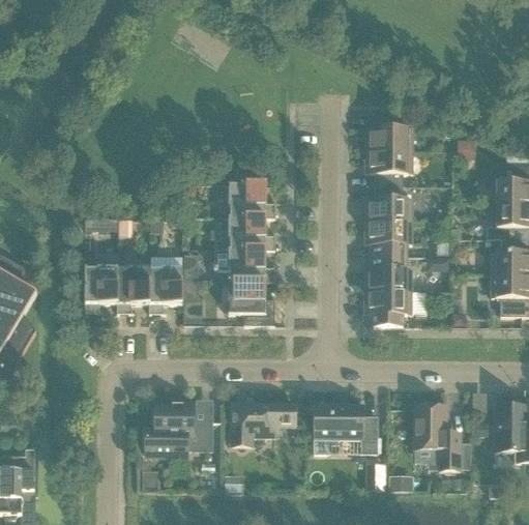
[(392,99),(381,99),(381,111),(392,111),(392,99)]
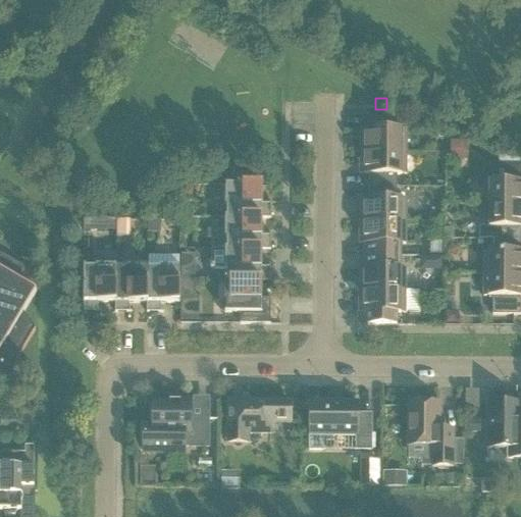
[(359,148),(406,149),(406,126),(397,126),(397,114),(369,113),(368,125),(364,125),(364,137),(360,137),(359,148)]
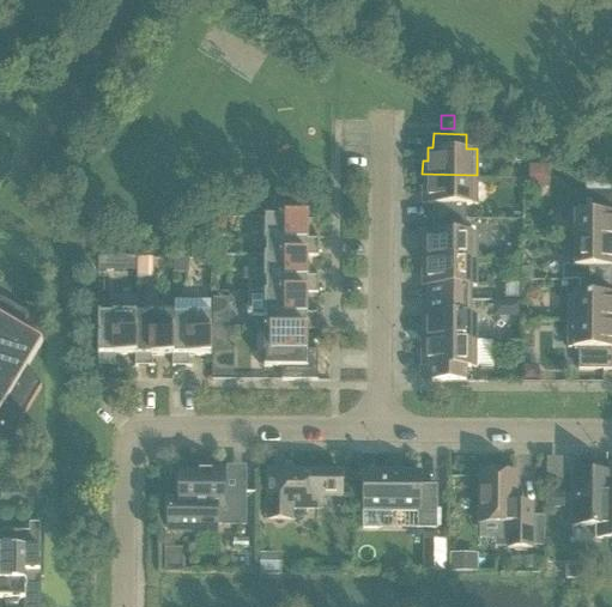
[(546,162),(527,162),(527,186),(546,186),(546,162)]
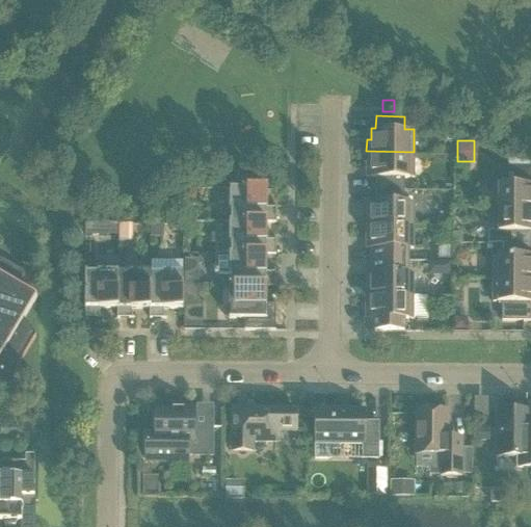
[(414,175),(414,152),(366,151),(366,162),(371,162),(371,174),(375,174),(375,186),(404,187),(404,175),(414,175)]
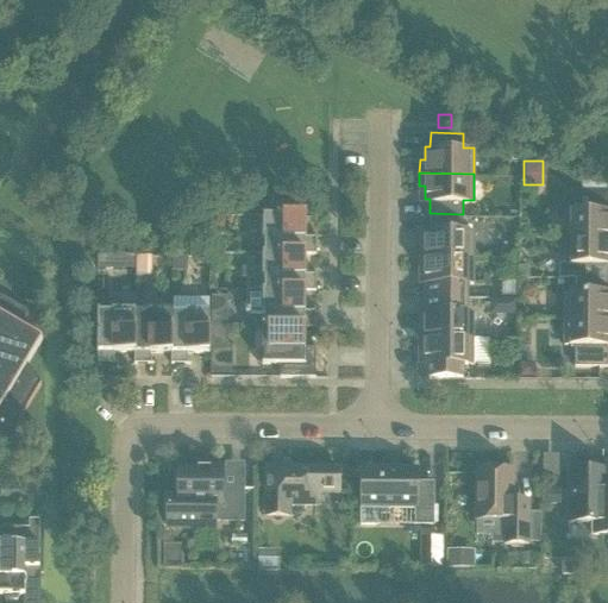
[(607,234),(607,187),(575,187),(575,208),(565,208),(564,234),(607,234)]
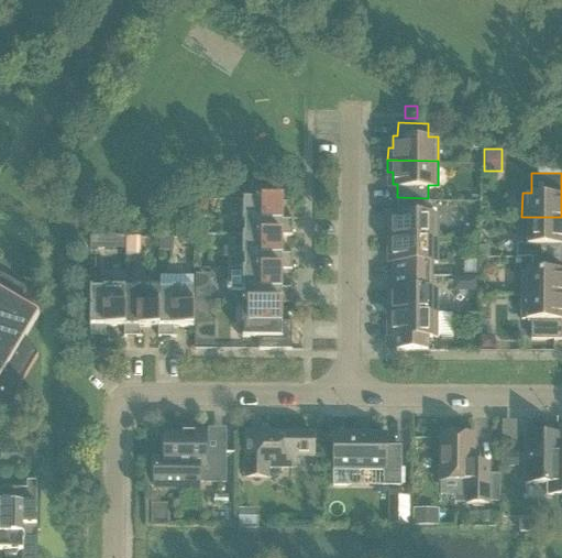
[(204,209),(204,196),(204,194),(194,193),(194,208),(204,209)]
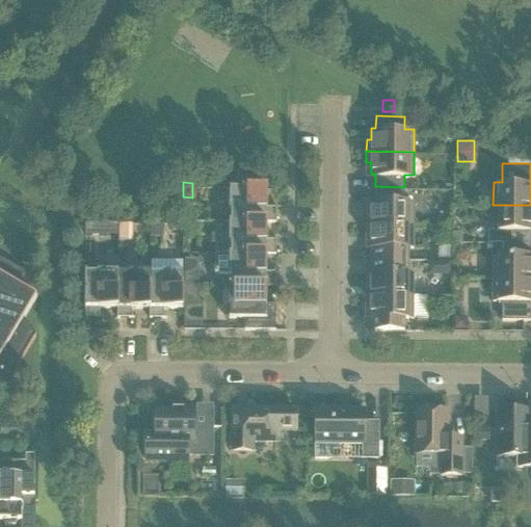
[(267,187),(267,185),(230,185),(230,218),(266,218),(266,219),(275,219),(275,205),(266,205),(266,187),(267,187)]
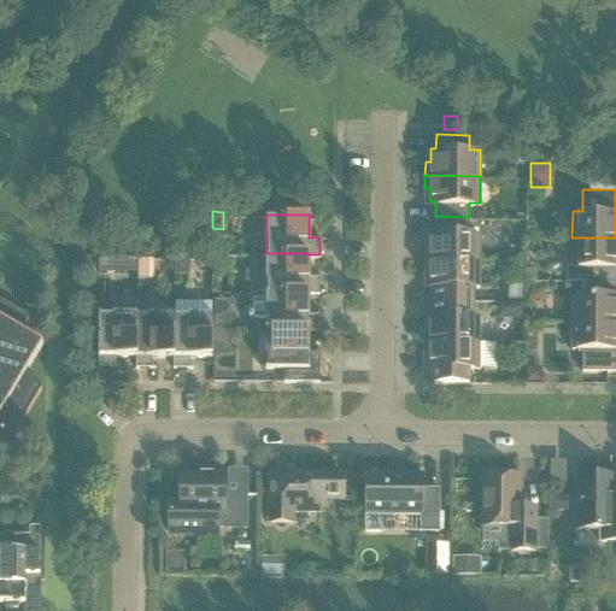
[(469,231),(469,217),(435,216),(435,230),(430,230),(430,244),(424,244),(424,257),(479,258),(480,231),(469,231)]
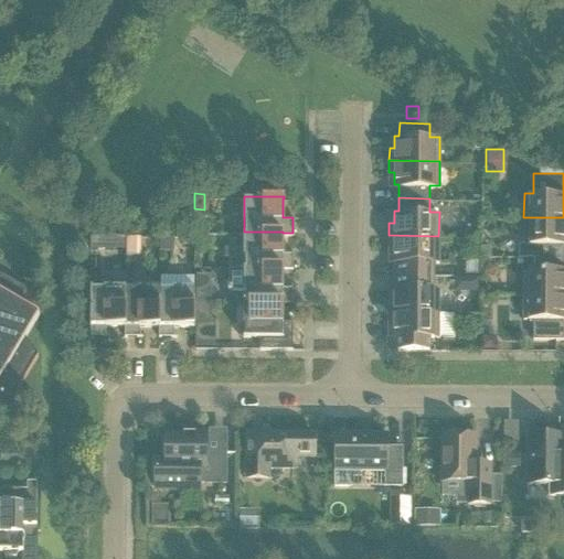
[(563,217),(523,217),(523,240),(519,240),(519,255),(533,255),(563,255),(563,242),(563,217)]
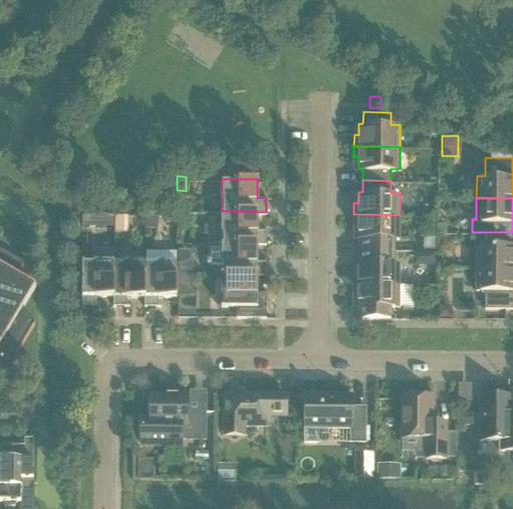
[(257,228),(257,212),(257,211),(222,211),(221,240),(221,242),(257,242),(257,243),(266,243),(266,229),(257,228)]
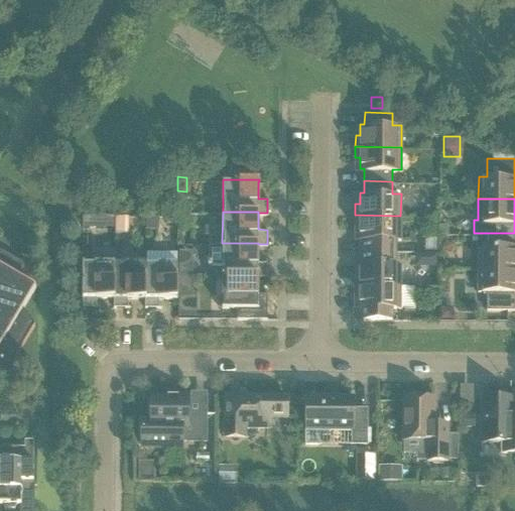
[(88,226),(94,220),(94,215),(83,215),(83,226),(88,226)]
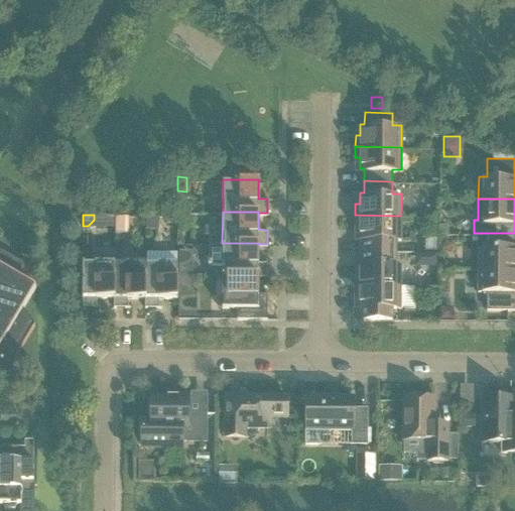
[(152,227),(158,221),(158,215),(146,215),(146,217),(146,227),(152,227)]
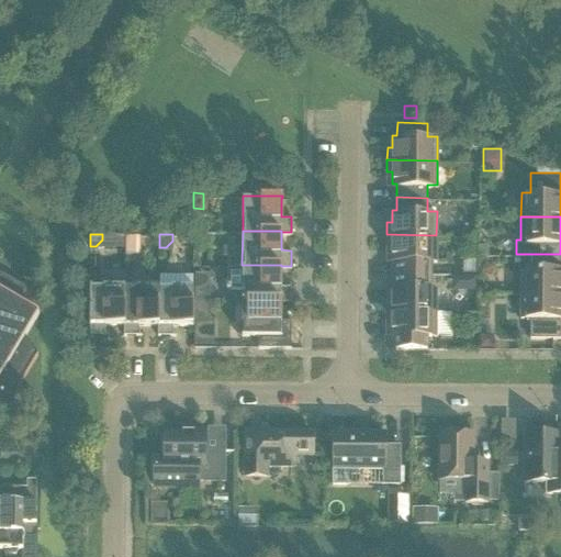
[(436,235),(386,234),(386,246),(392,246),(391,258),(395,258),(395,271),(430,271),(430,259),(436,258),(436,235)]
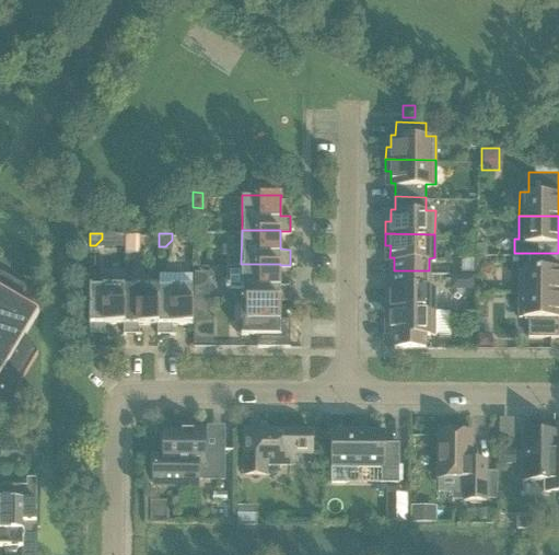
[(477,239),(477,249),(487,249),(487,239),(477,239)]
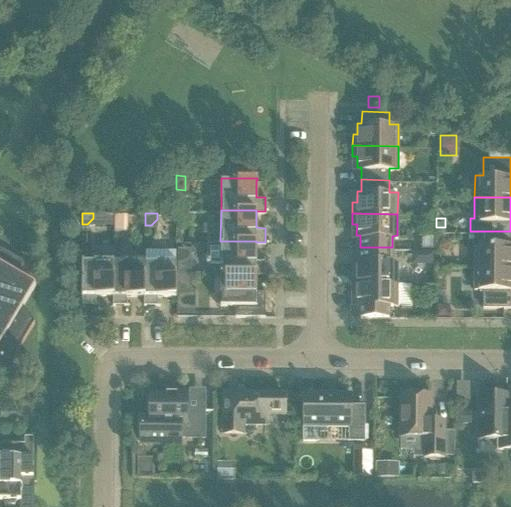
[(510,243),(510,231),(483,231),(483,243),(474,243),(474,265),(510,265),(510,243)]
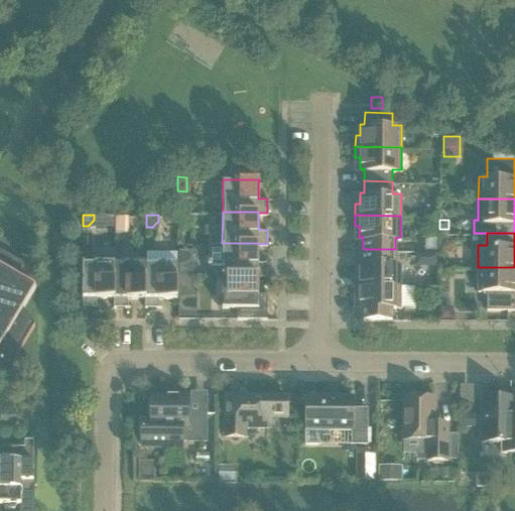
[(444,247),(452,244),(454,240),(444,236),(439,245),(444,247)]
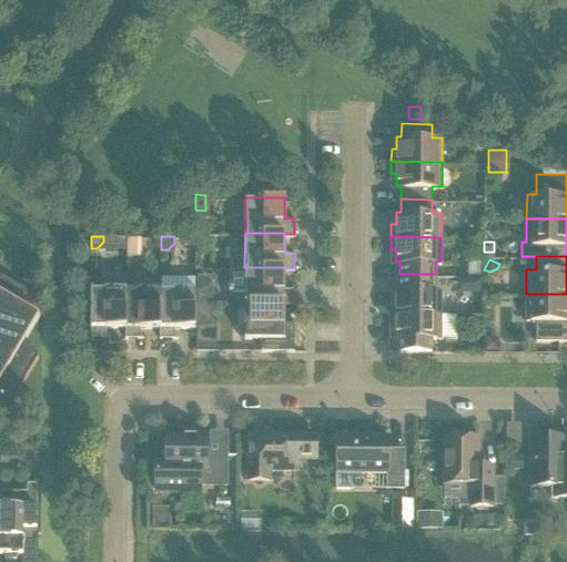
[(244,267),(244,265),(230,265),(230,288),(244,288),(244,302),(284,302),(294,303),(294,287),(284,286),(284,268),(284,267),(244,267)]
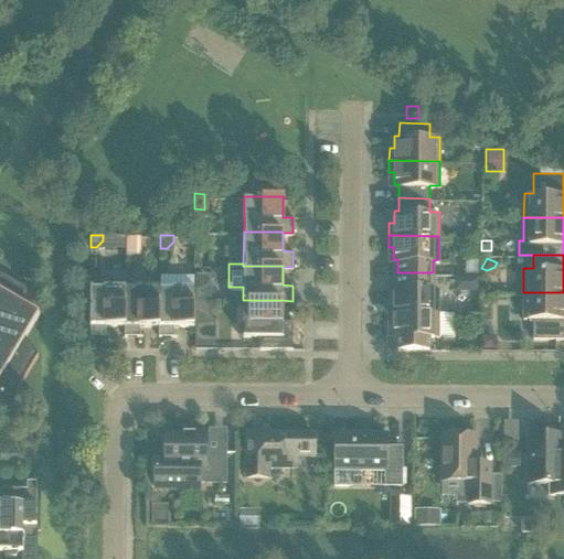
[(125,323),(125,285),(125,270),(123,270),(123,268),(100,269),(100,285),(91,283),(89,333),(105,333),(105,323),(124,323),(125,323)]
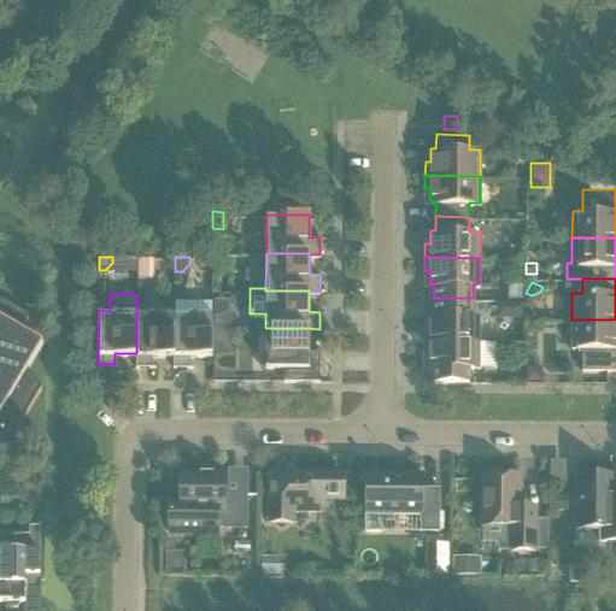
[(0,446),(6,448),(42,387),(28,368),(44,342),(22,329),(30,313),(0,295),(0,446)]
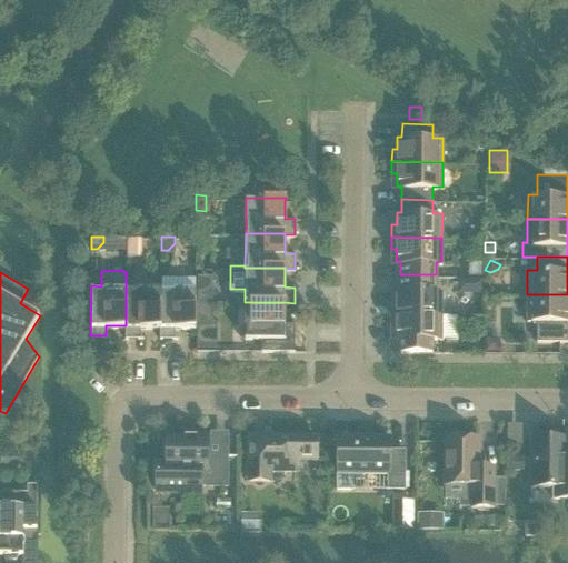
[(391,300),(390,312),(441,312),(441,288),(436,288),(436,274),(400,274),(400,288),(396,288),(396,300),(391,300)]
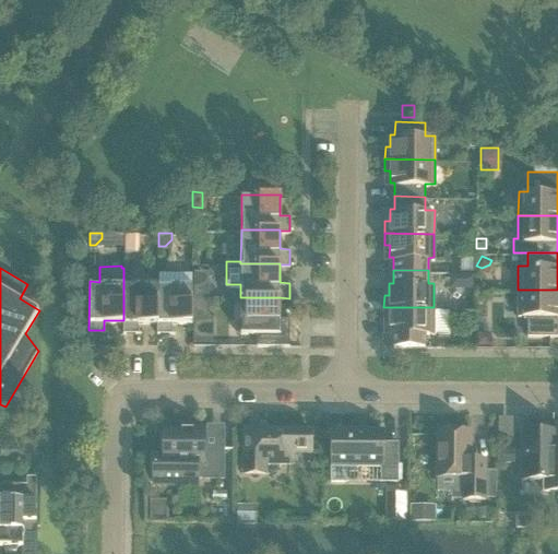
[(462,284),(475,284),(476,271),(463,271),(462,284)]
